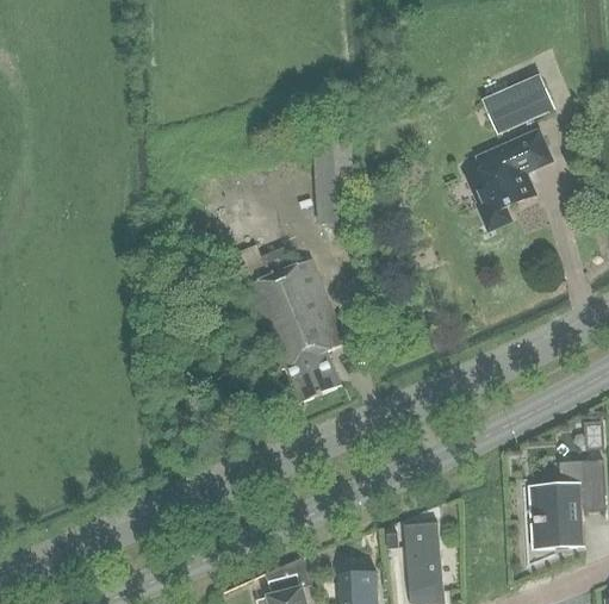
[(498,132),(554,107),(539,72),(483,97),(498,132)]
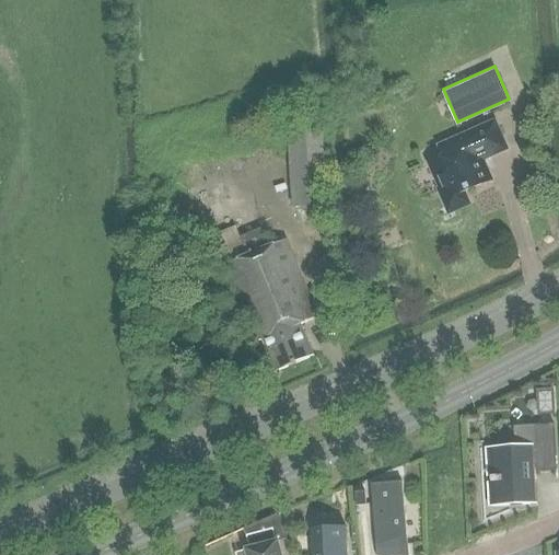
[(317,166),(329,165),(327,113),(292,114),(295,200),(318,199),(317,166)]
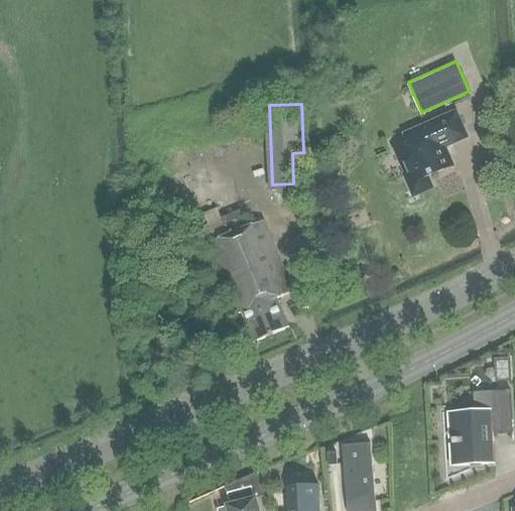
[(430,180),(426,173),(443,165),(442,162),(451,159),(443,143),(465,134),(465,136),(467,135),(455,108),(403,131),(409,142),(396,148),(395,146),(394,146),(403,169),(401,170),(403,173),(410,189),(430,180)]
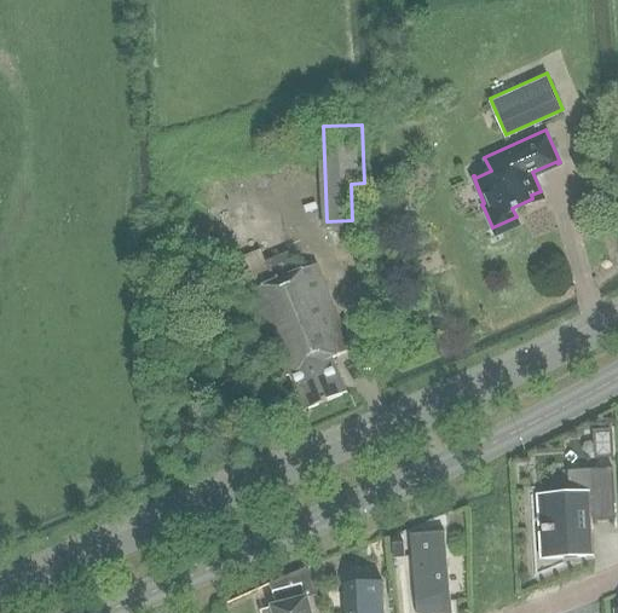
[(231,258),(243,289),(272,277),(260,246),(231,258)]
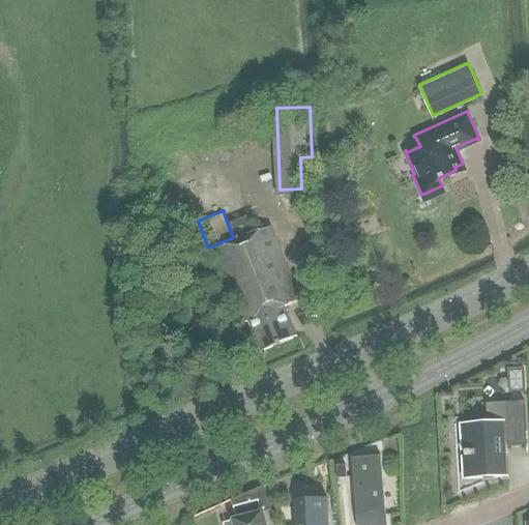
[(228,221),(234,238),(213,246),(237,304),(225,310),(231,325),(248,318),(261,348),(296,332),(284,303),(301,296),(270,223),(254,230),(246,213),(228,221)]
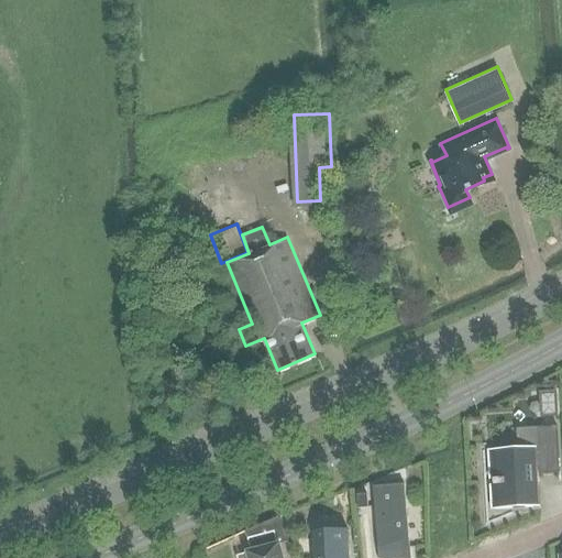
[(539,503),(537,470),(559,469),(555,422),(527,424),(528,426),(520,427),(521,445),(498,446),(500,476),(492,476),(494,505),(539,503)]
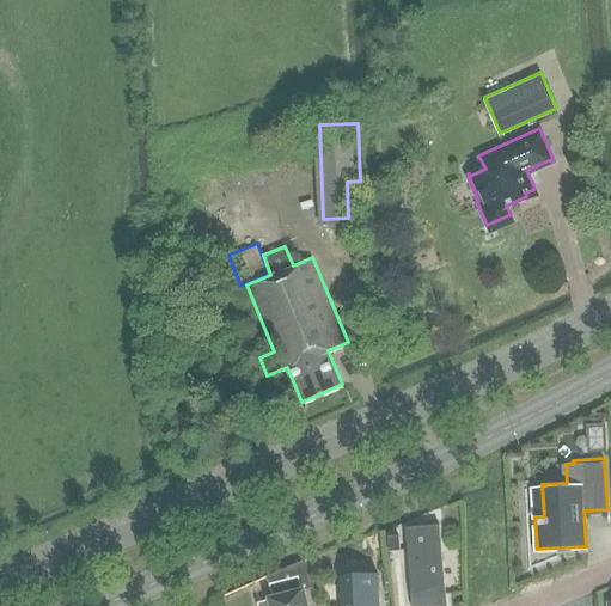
[(438,521),(404,524),(411,605),(427,605),(446,605),(438,521)]
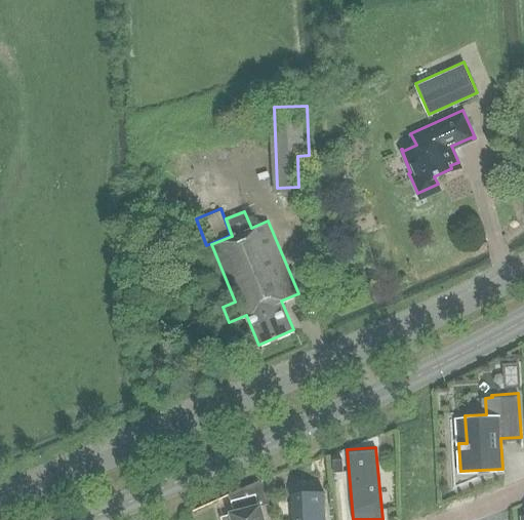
[(340,456),(331,457),(332,470),(343,470),(340,456)]
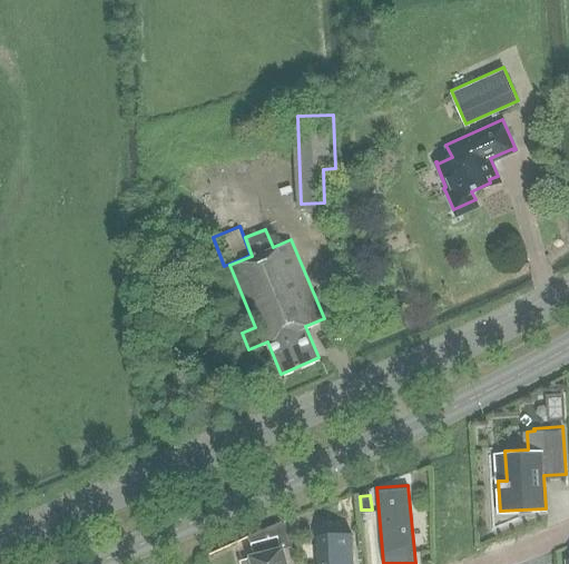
[(253,554),(238,557),(239,563),(285,563),(281,546),(280,544),(288,542),(282,514),(246,528),(249,541),(253,554)]
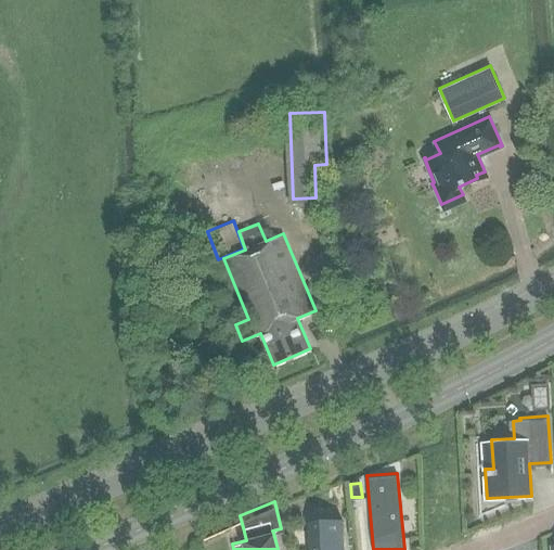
[(343,549),(342,519),(306,520),(307,549),(343,549)]
